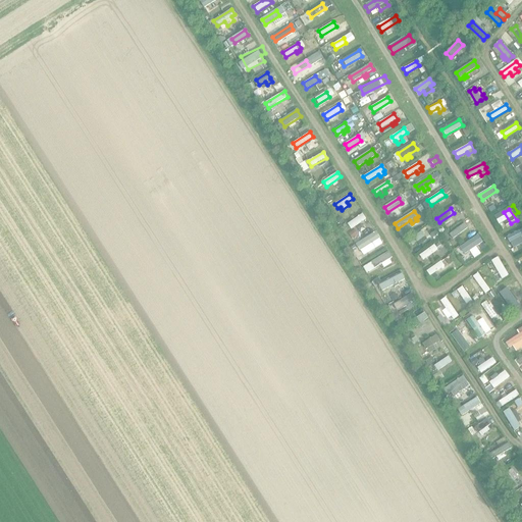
[(353,227),(365,219),(362,214),(350,223),(353,227)]
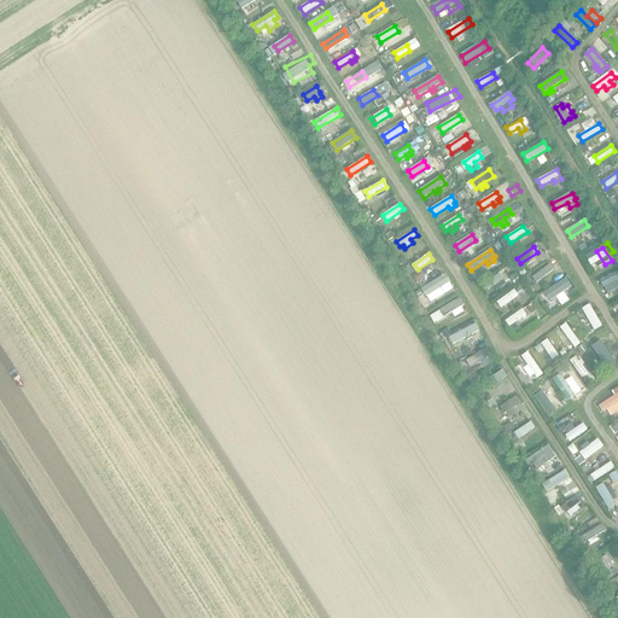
[(549,264),(531,278),(536,283),(553,269),(549,264)]
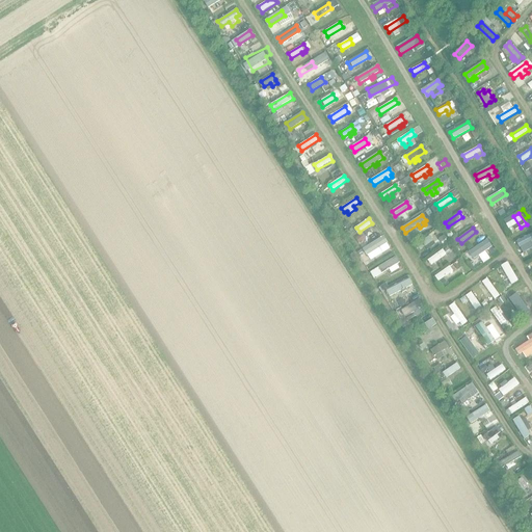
[(520,247),(531,240),(531,233),(516,241),(520,247)]
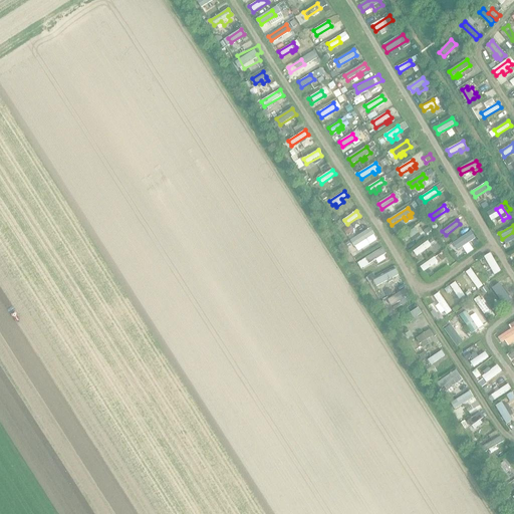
[(415,228),(402,237),(406,242),(413,237),(414,238),(418,235),(417,233),(418,233),(415,228)]
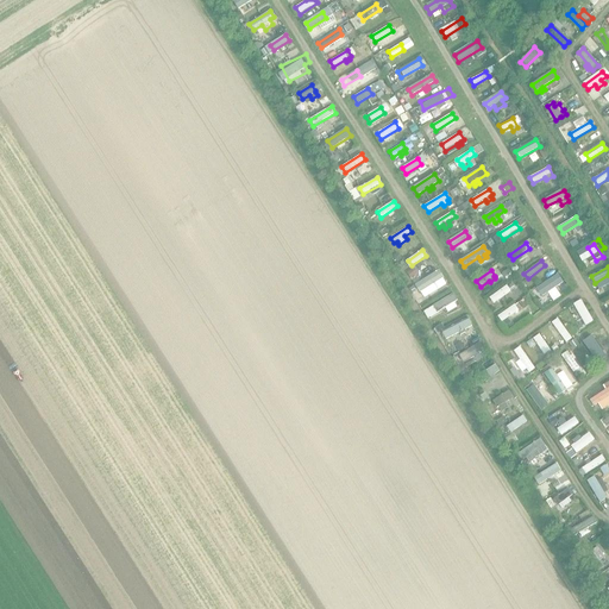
[(420,293),(443,278),(438,271),(415,286),(420,293)]
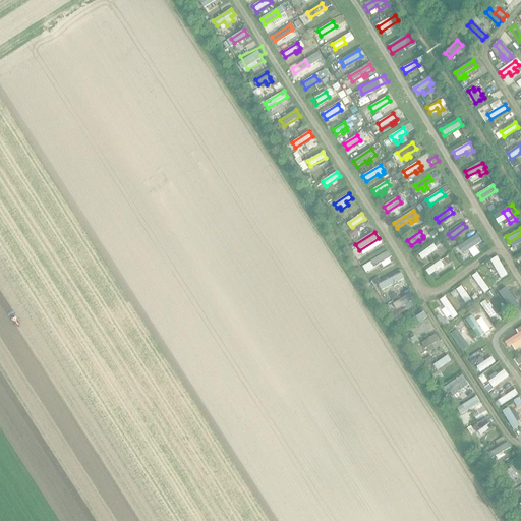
[(473,237),(459,247),(462,252),(476,242),(473,237)]
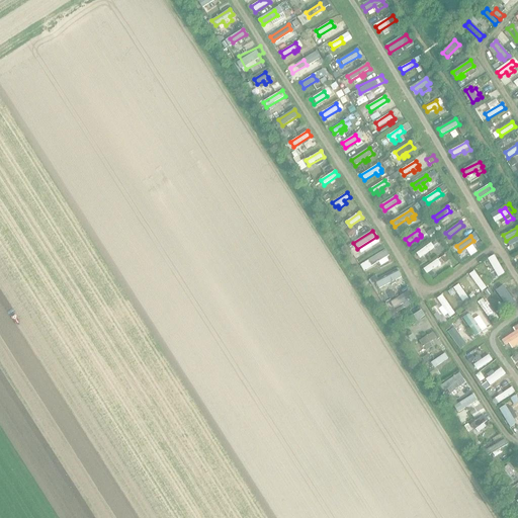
[(420,258),(434,248),(430,243),(416,254),(420,258)]
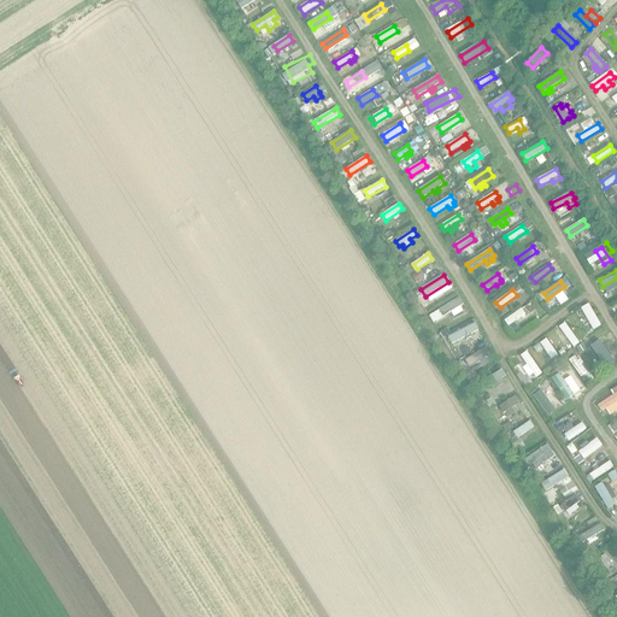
[(433,323),(463,305),(458,298),(429,316),(433,323)]
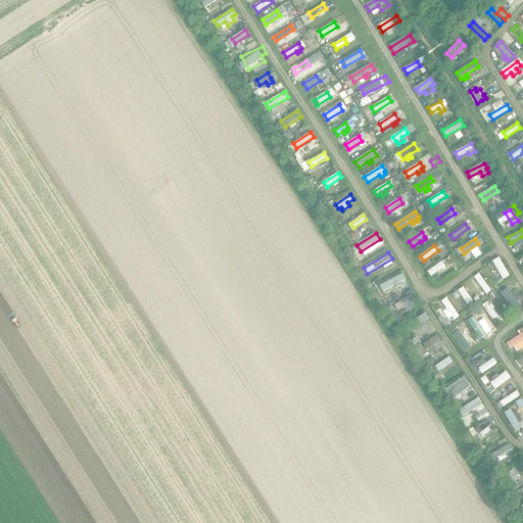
[(508,276),(497,258),(492,262),(503,279),(508,276)]
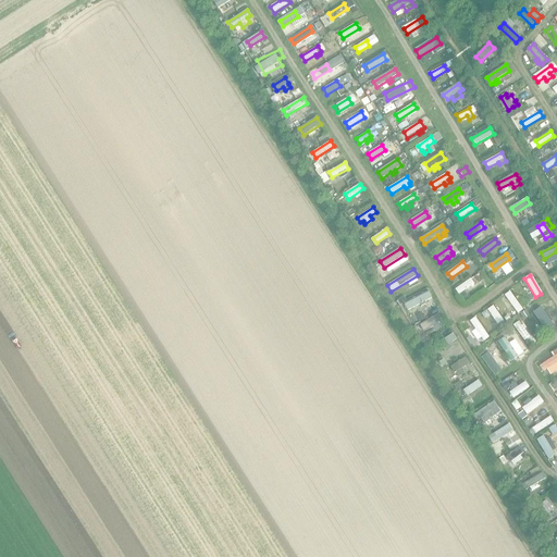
[(458,295),(473,284),(470,280),(455,289),(458,295)]
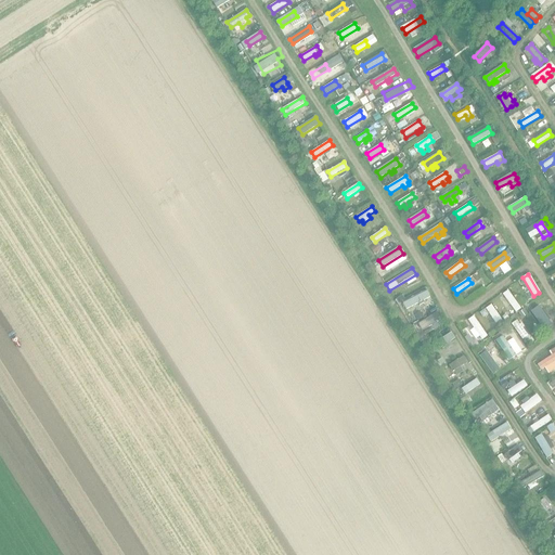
[(411,306),(428,297),(426,291),(408,300),(411,306)]
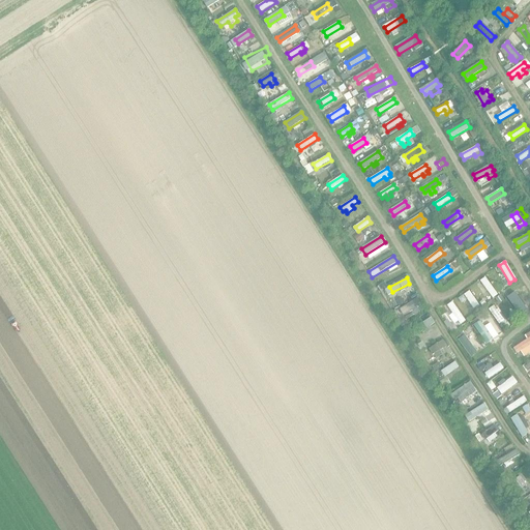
[(497,295),(484,277),(479,282),(480,283),(476,286),(486,299),(491,295),(493,298),(497,295)]
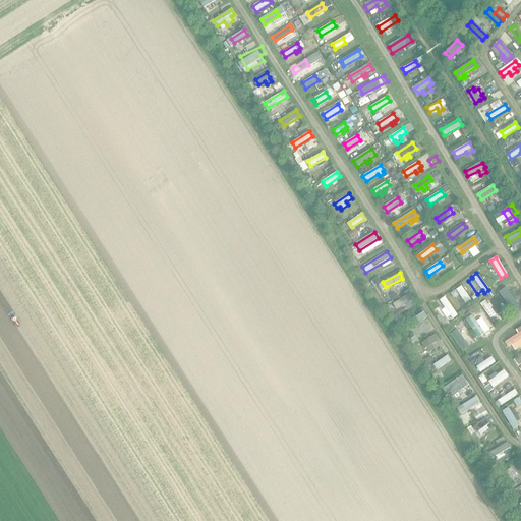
[(456,290),(465,303),(470,300),(461,286),(456,290)]
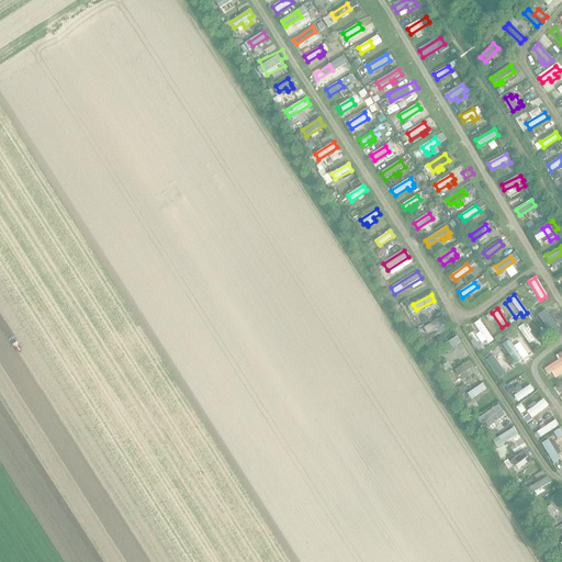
[(555,330),(542,313),(538,317),(550,334),(555,330)]
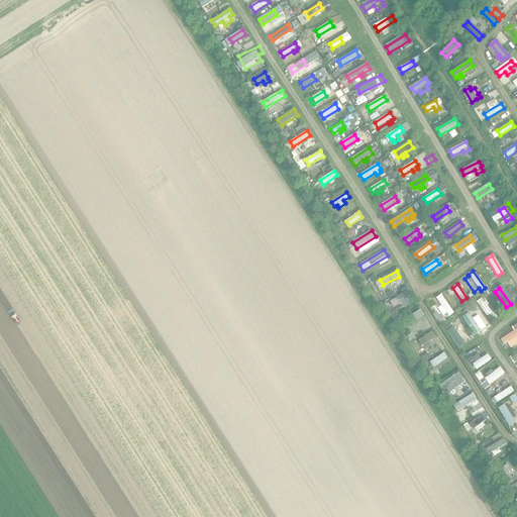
[(396,305),(410,297),(407,292),(393,301),(396,305)]
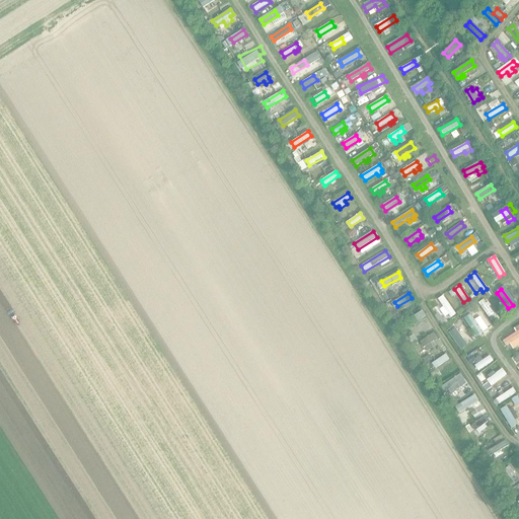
[(453,312),(444,298),(438,301),(440,304),(438,306),(440,309),(443,308),(448,315),(453,312)]
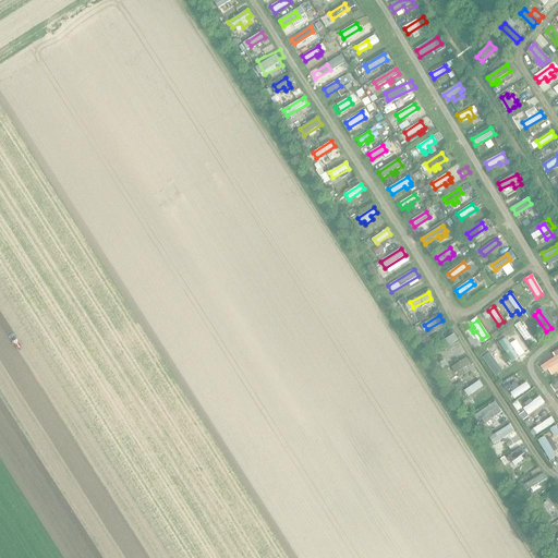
[(514,326),(529,347),(534,342),(519,323),(514,326)]
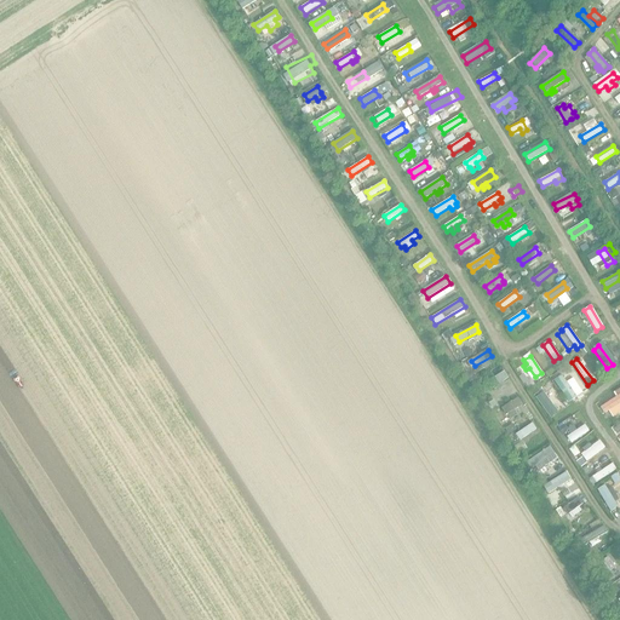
[(556,377),(551,380),(567,401),(574,396),(561,379),(566,375),(560,368),(554,374),(556,377)]
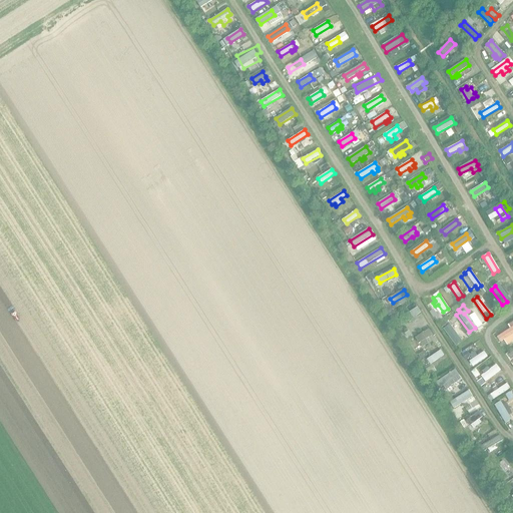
[(415,310),(404,317),(407,321),(410,320),(413,323),(418,320),(415,316),(418,314),(415,310)]
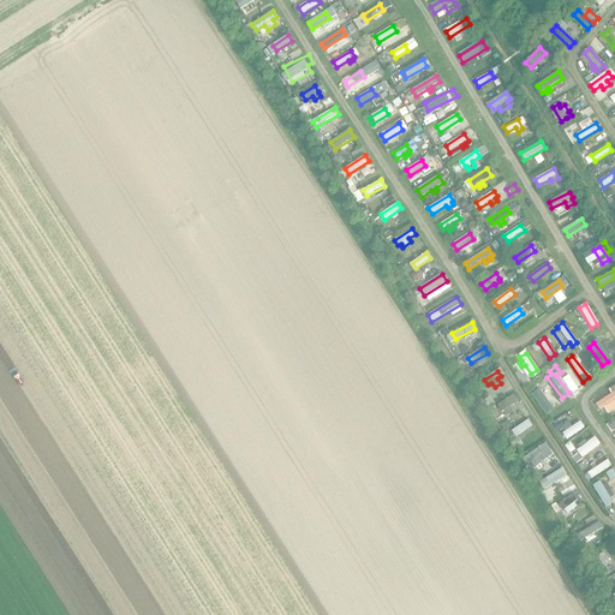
[(529,390),(543,411),(549,406),(535,387),(529,390)]
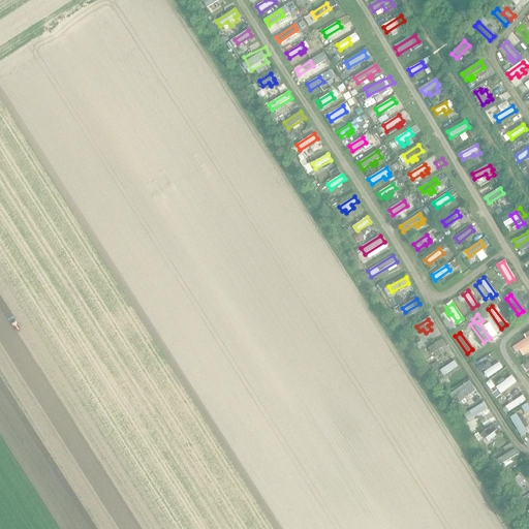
[(528,336),(512,348),(516,353),(520,349),(523,353),(527,349),(526,346),(528,343),(528,336)]
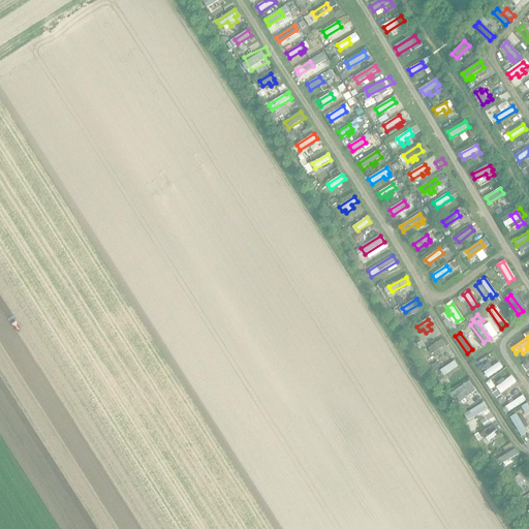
[(441,340),(428,348),(431,354),(432,353),(435,358),(441,354),(438,349),(445,345),(441,340)]
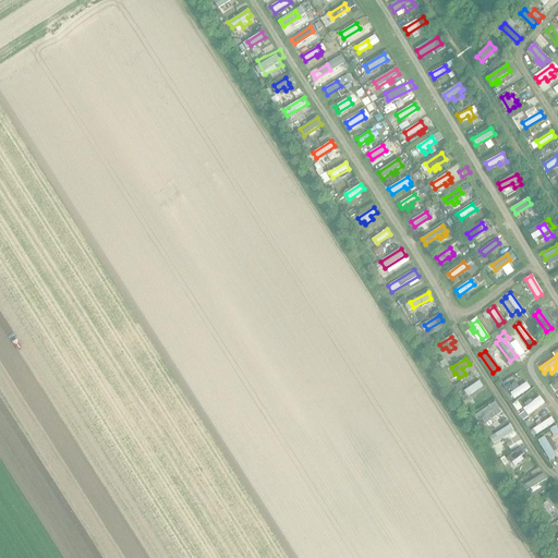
[(468,397),(482,386),(478,381),(464,391),(468,397)]
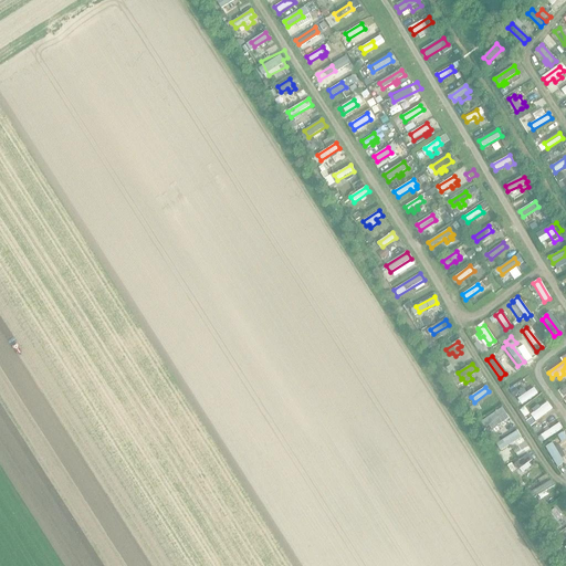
[(520,406),(535,396),(532,390),(516,400),(520,406)]
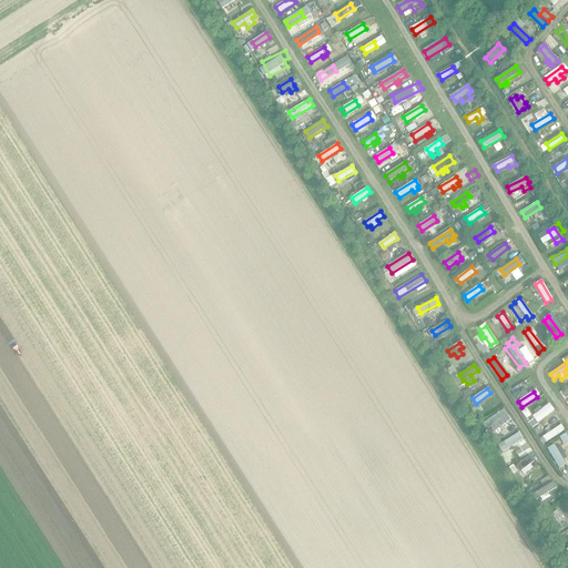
[(536,423),(551,412),(548,407),(543,411),(540,408),(535,412),(537,415),(533,418),(536,423)]
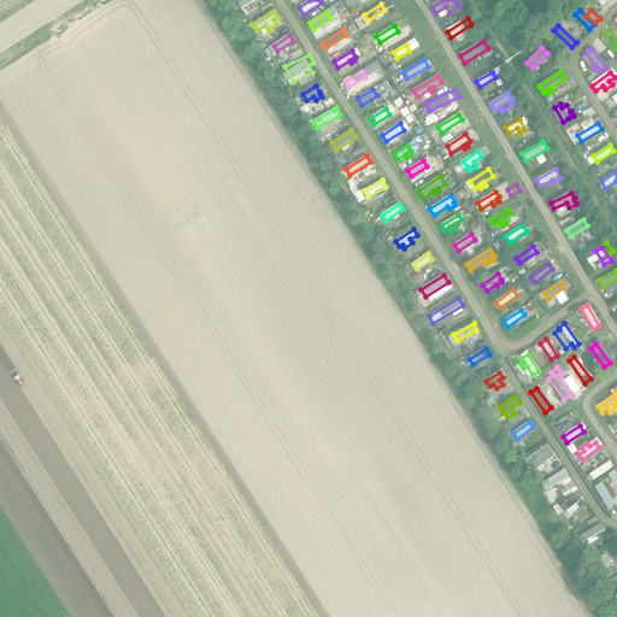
[(534,463),(551,451),(547,445),(530,457),(534,463)]
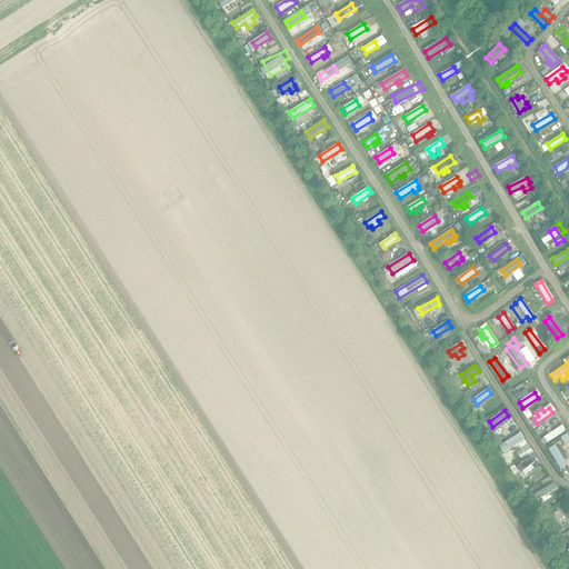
[(547,443),(565,431),(561,426),(552,432),(550,428),(546,431),(548,435),(543,438),(547,443)]
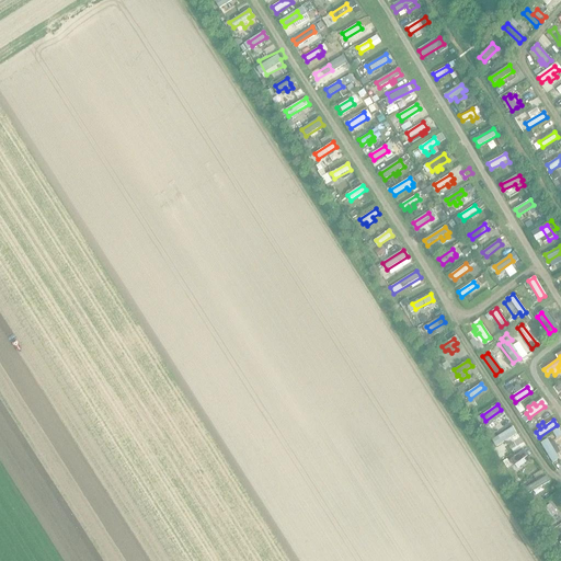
[(511,430),(497,438),(500,444),(504,442),(507,446),(514,442),(512,437),(514,435),(511,430)]
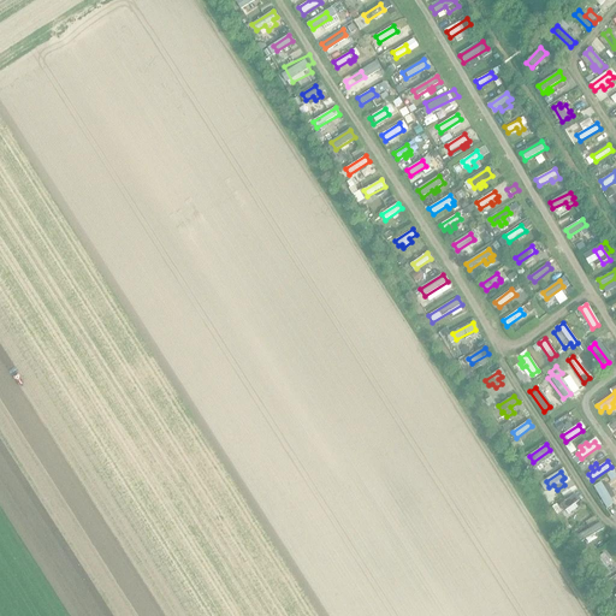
[(593,487),(606,509),(614,504),(600,483),(593,487)]
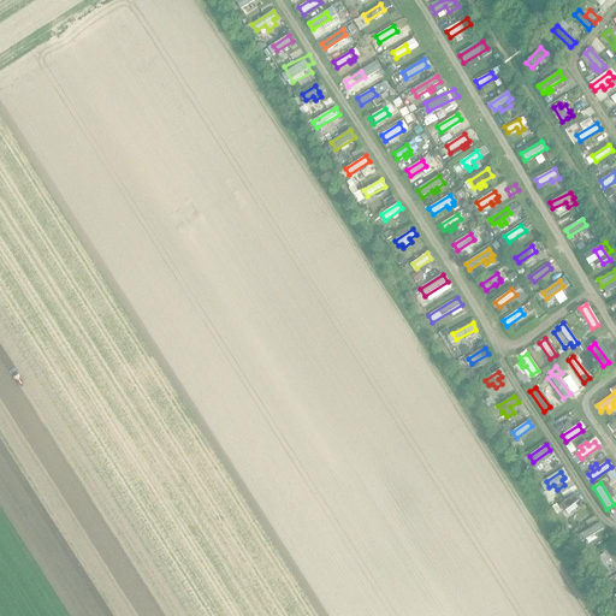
[(574,495),(560,505),(564,511),(568,515),(578,508),(575,504),(579,501),(574,495)]
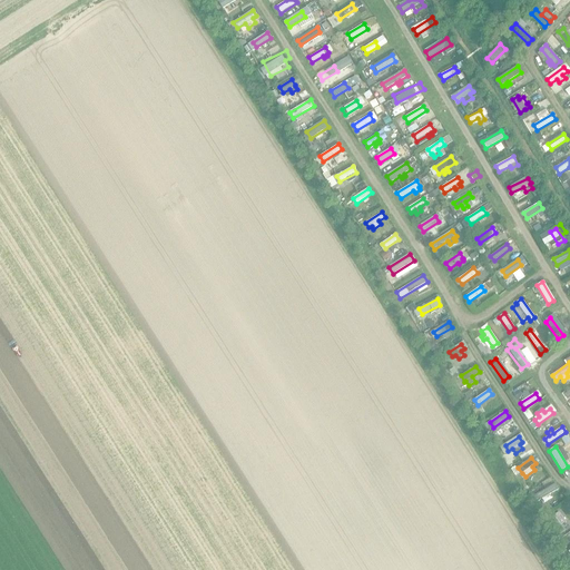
[(556,483),(531,498),(534,503),(541,499),(543,503),(552,498),(550,494),(558,489),(556,483)]
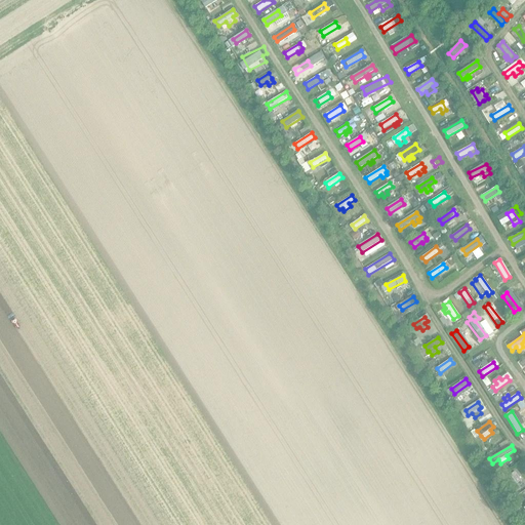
[(505,478),(516,492),(520,488),(510,475),(505,478)]
